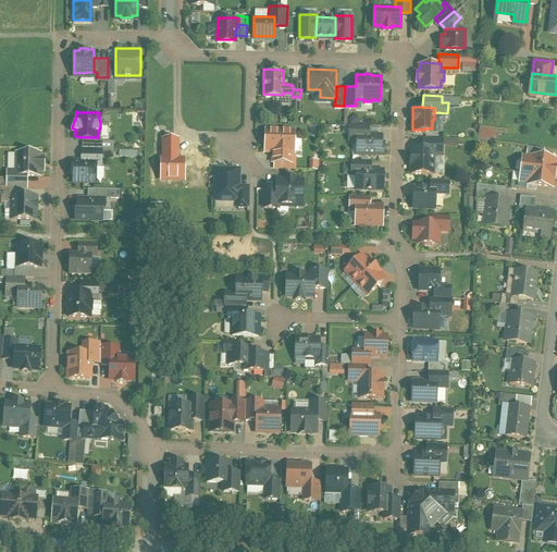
[(369,123),(349,123),(349,131),(349,137),(357,138),(357,133),(369,133),(369,123)]
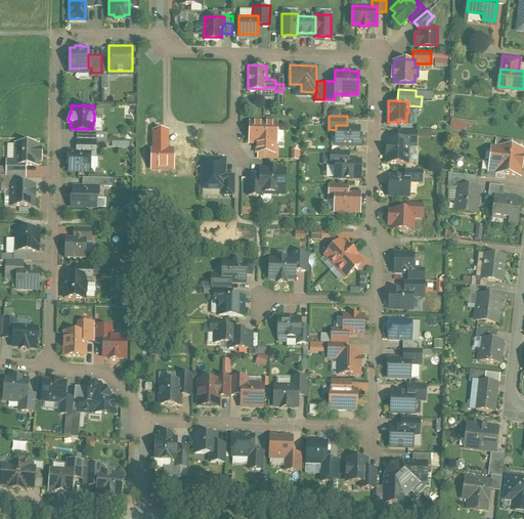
[(276,121),(251,120),(250,139),(257,140),(273,140),(275,140),(276,121)]
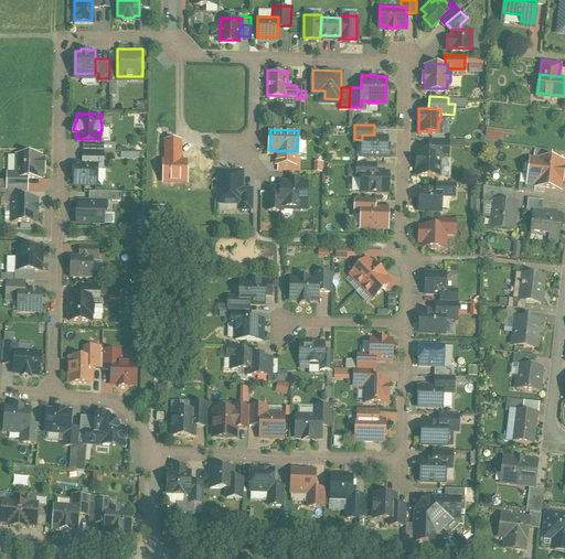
[(374,135),(362,135),(362,140),(362,146),(366,146),(366,154),(388,154),(390,143),(386,143),(386,136),(374,135)]
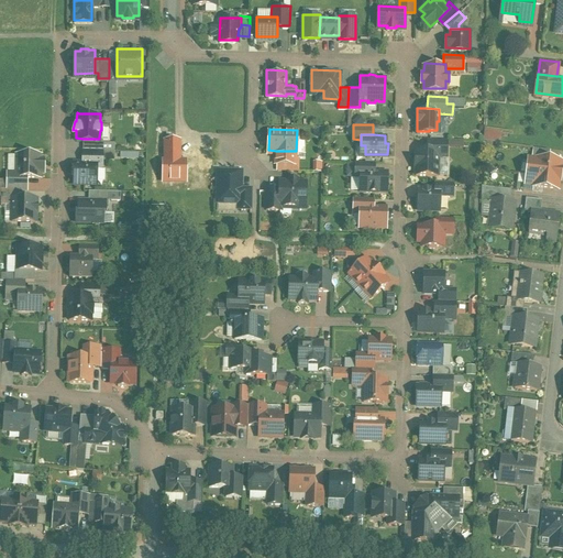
[(99,139),(83,139),(83,148),(102,148),(102,141),(103,137),(99,137),(99,139)]
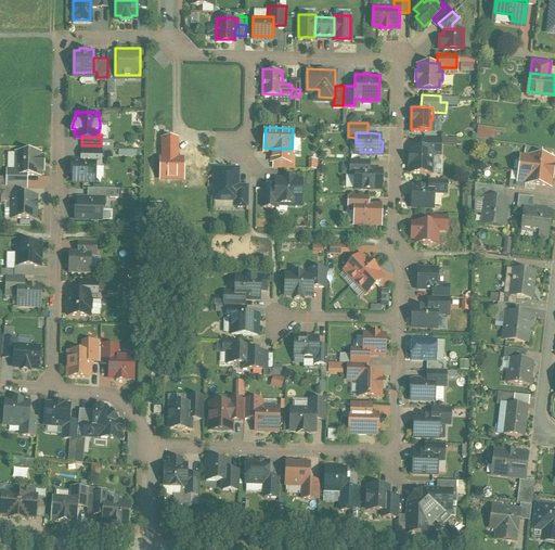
[(440,136),(422,136),(422,146),(431,146),(431,151),(440,151),(440,141),(440,136)]
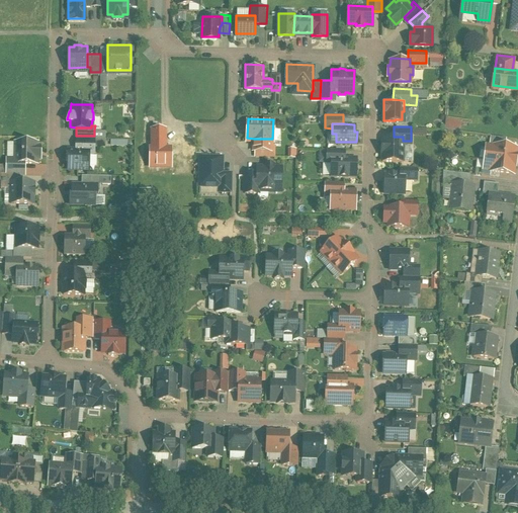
[(506,135),(490,133),(489,143),(505,145),(506,135)]
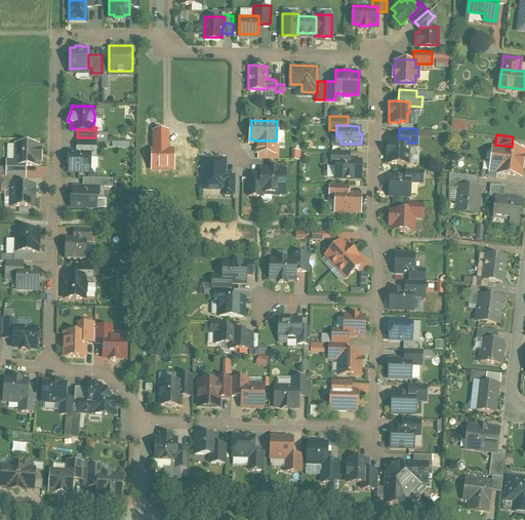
[(95,137),(77,137),(77,150),(90,150),(90,153),(95,153),(95,146),(95,137)]
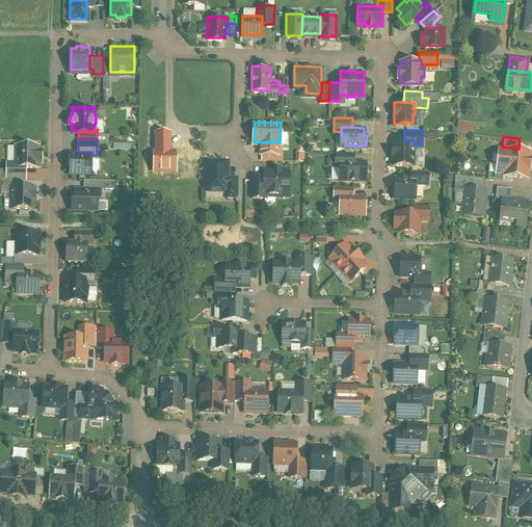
[(404,140),(393,140),(393,146),(392,154),(393,154),(393,163),(414,163),(414,145),(414,140),(404,140)]
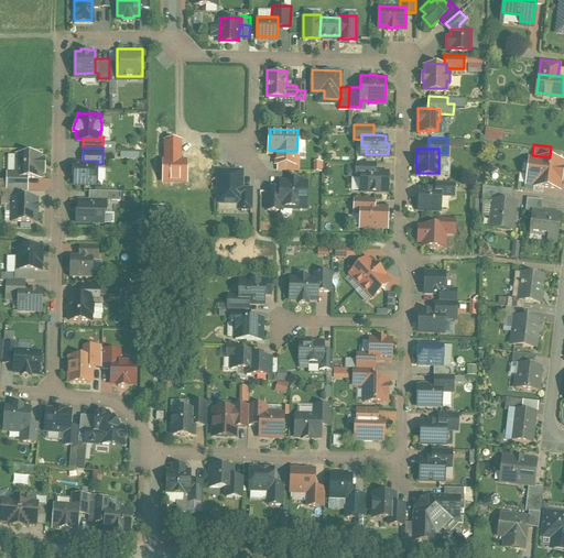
[(182,155),(165,155),(154,154),(154,184),(165,184),(165,178),(182,178),(182,181),(205,181),(205,150),(185,150),(185,153),(182,153),(182,155)]
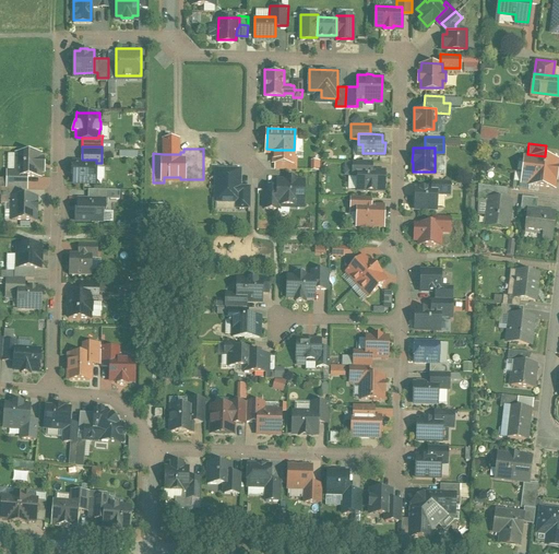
[(292,150),(274,150),(274,160),(286,160),(286,166),(292,166),(292,150)]
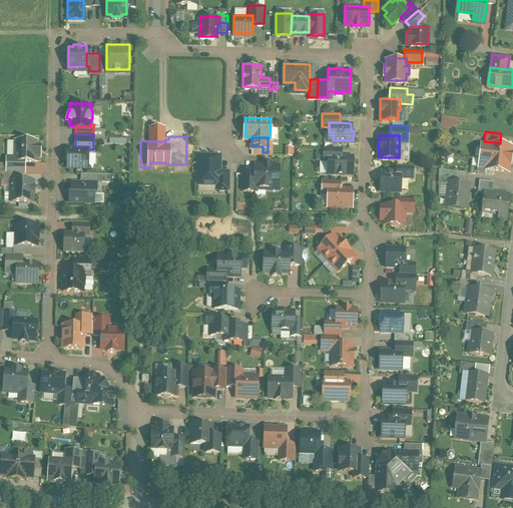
[(36,138),(16,138),(15,154),(15,158),(25,158),(36,159),(36,154),(40,154),(40,143),(36,143),(36,138)]
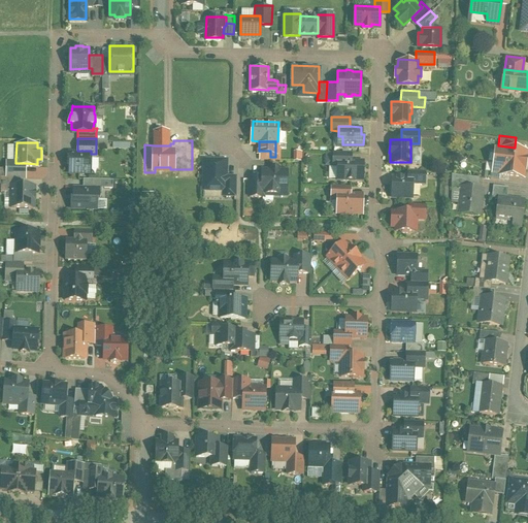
[(515,148),(498,145),(496,144),(493,170),(523,174),(524,165),(525,166),(527,155),(525,155),(526,149),(515,148)]
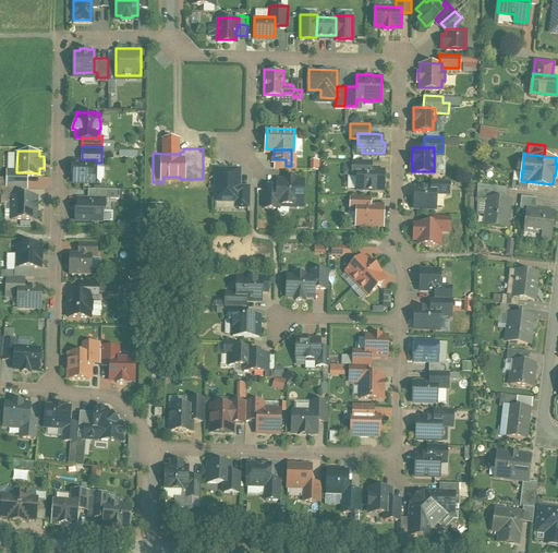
[(82,159),(73,159),(73,166),(72,166),(72,172),(73,172),(73,180),(95,180),(96,163),(96,159),(82,159)]
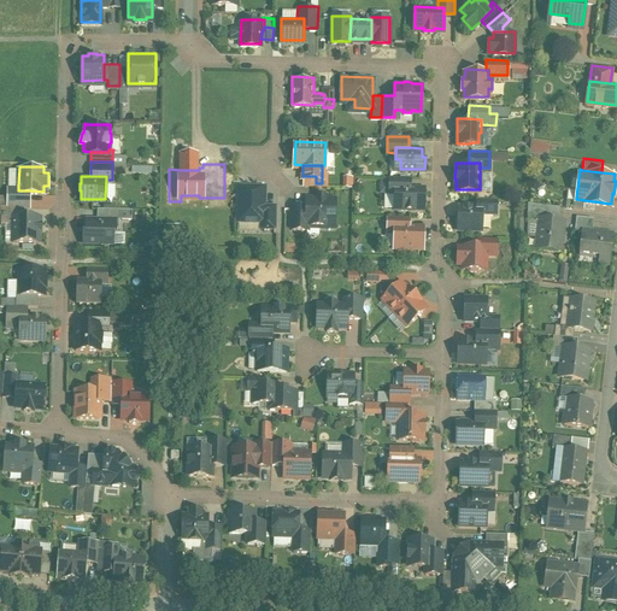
[(410,176),(389,176),(389,191),(394,191),(395,186),(410,186),(410,176)]
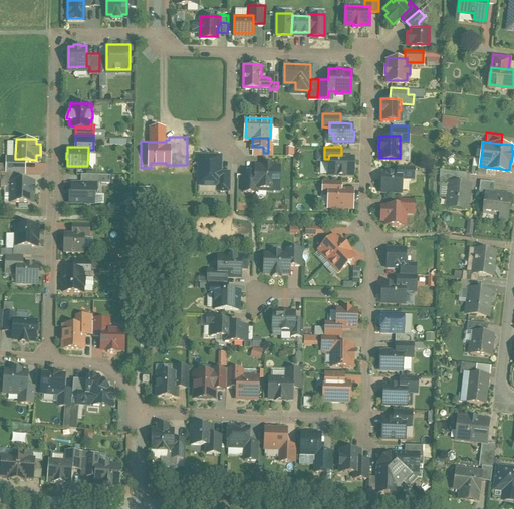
[(197,152),(196,182),(215,182),(215,189),(230,189),(230,167),(220,167),(221,153),(197,152)]
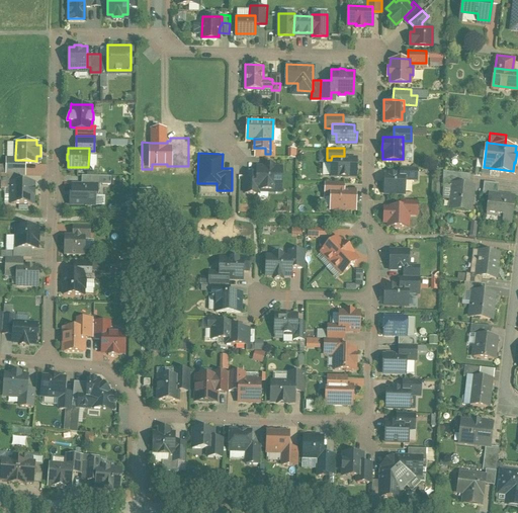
[(25,160),(15,160),(15,156),(7,156),(6,171),(19,172),(24,172),(25,160)]
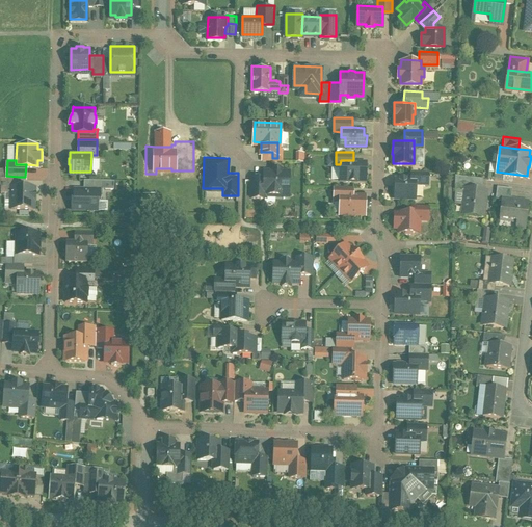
[(353,160),(341,160),(340,164),(340,179),(365,180),(366,160),(353,160)]
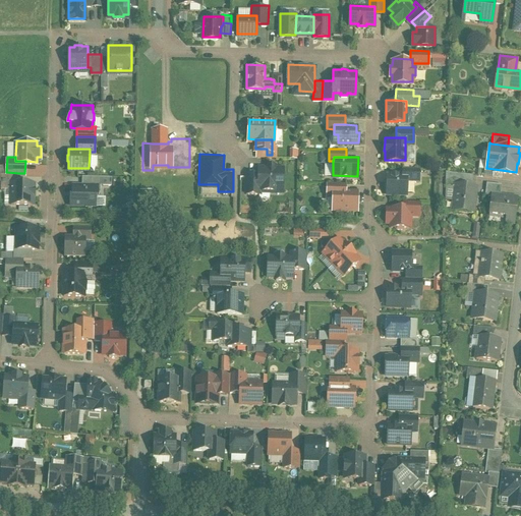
[(276,165),(266,165),(266,166),(259,166),(258,173),(258,188),(259,188),(282,189),(283,167),(276,166),(276,165)]
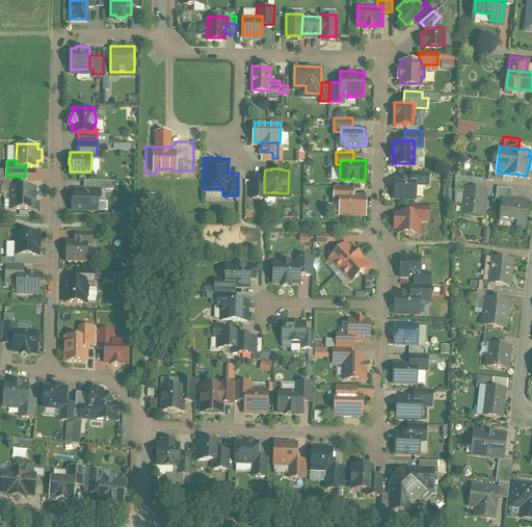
[(428,170),(410,169),(410,177),(416,177),(415,182),(428,182),(428,170)]
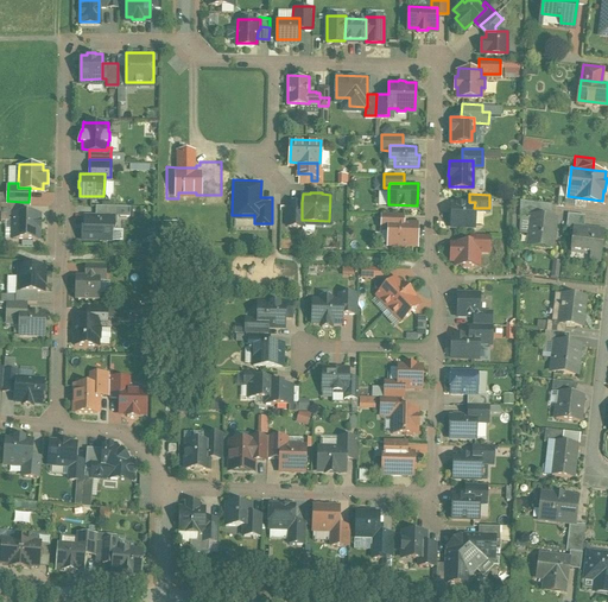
[(538,200),(520,197),(519,215),(531,216),(531,211),(537,211),(538,200)]
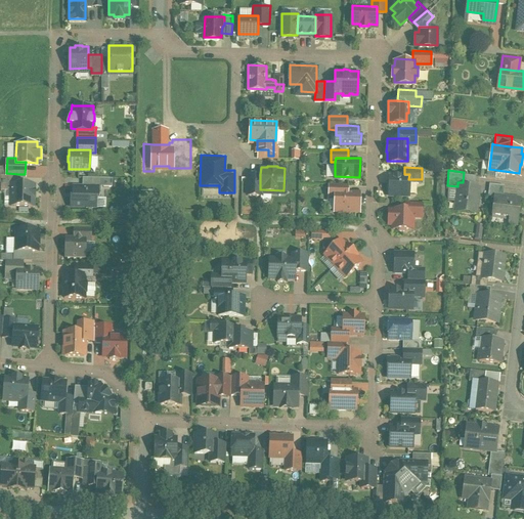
[(6,173),(1,173),(1,187),(11,187),(11,182),(19,182),(19,174),(6,173)]
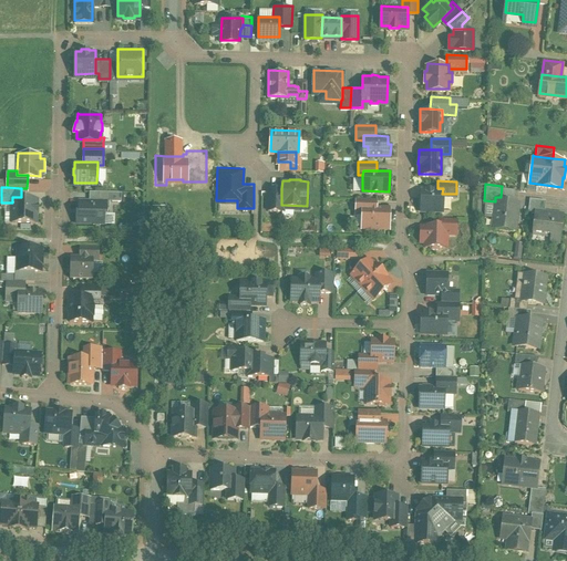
[(281,188),(268,188),(268,208),(282,208),(282,205),(281,205),(281,188)]
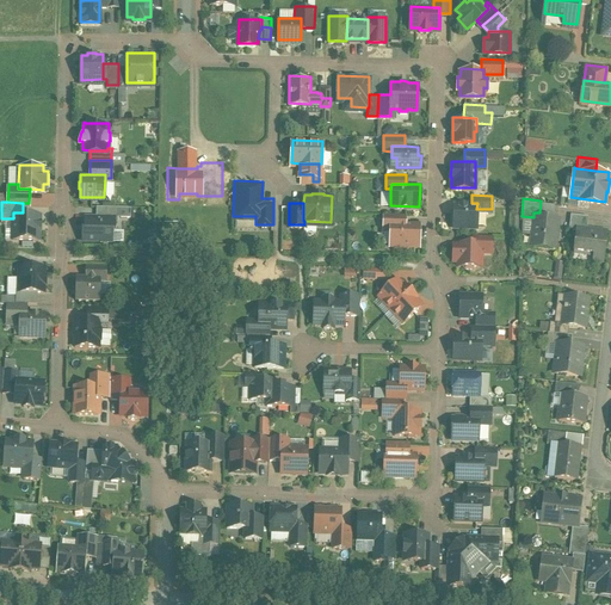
[(471,203),(455,203),(454,226),(476,226),(476,209),(477,203),(471,203)]
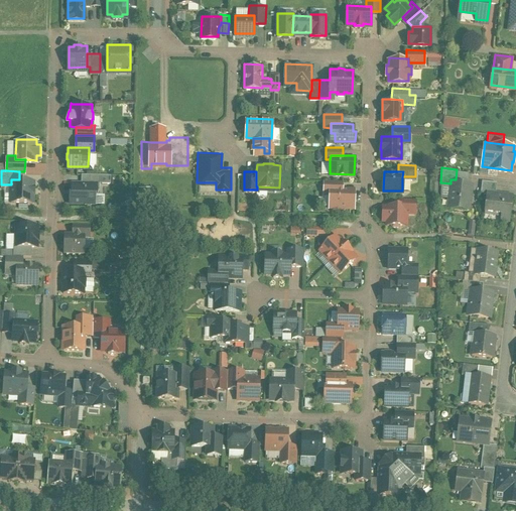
[(100,172),(82,172),(81,181),(97,181),(97,185),(99,185),(100,172)]
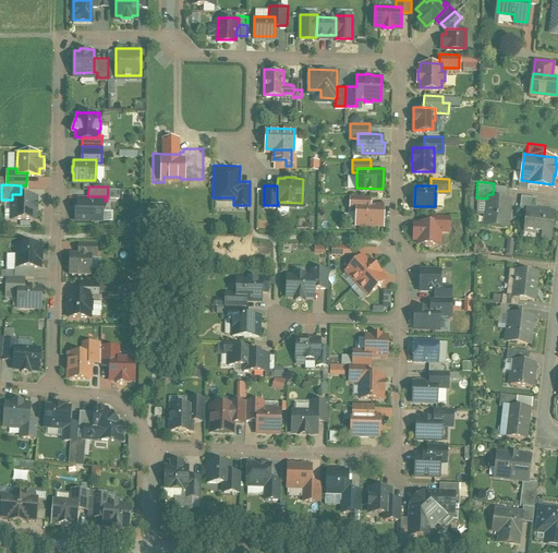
[(537,195),(521,193),(520,205),(526,206),(526,205),(536,206),(537,195)]
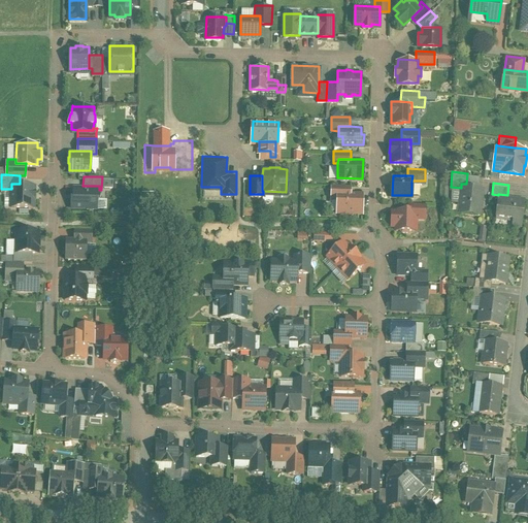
[(20,184),(11,184),(11,189),(10,204),(34,205),(34,196),(35,196),(35,190),(34,190),(34,185),(20,184)]
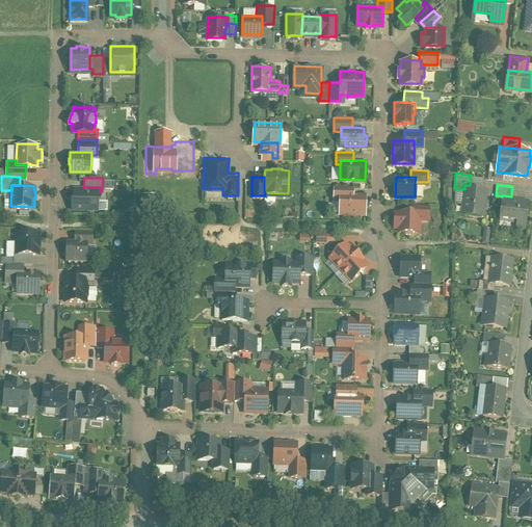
[(352,185),(334,185),(334,198),(340,198),(340,193),(352,193),(352,185)]
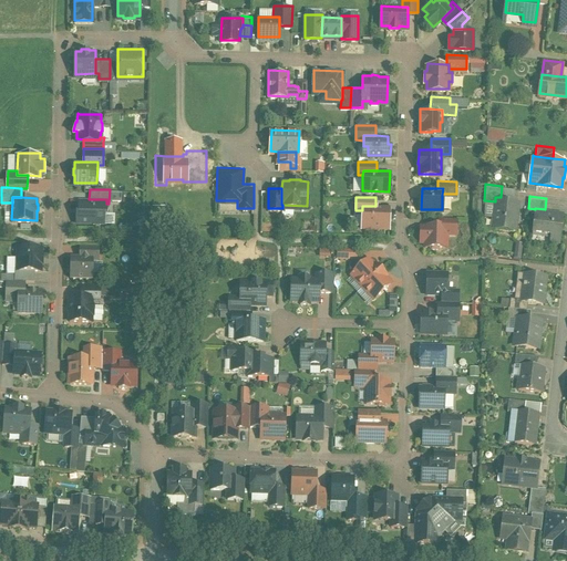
[(501,197),(495,197),(495,201),(493,217),(496,217),(495,227),(516,229),(519,199),(501,197)]
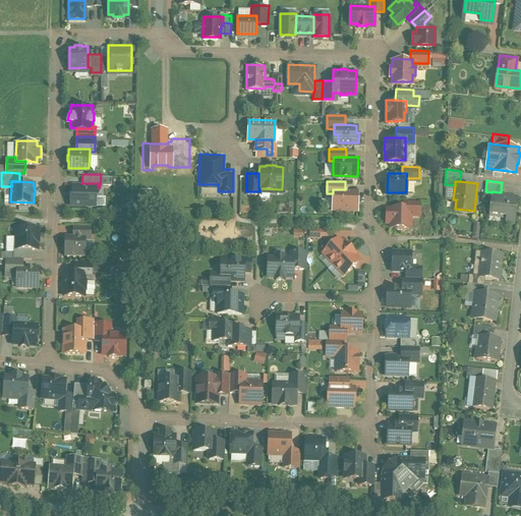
[(81,183),(73,183),(72,195),(71,195),(70,204),(95,204),(95,195),(97,195),(98,187),(98,183),(81,183)]
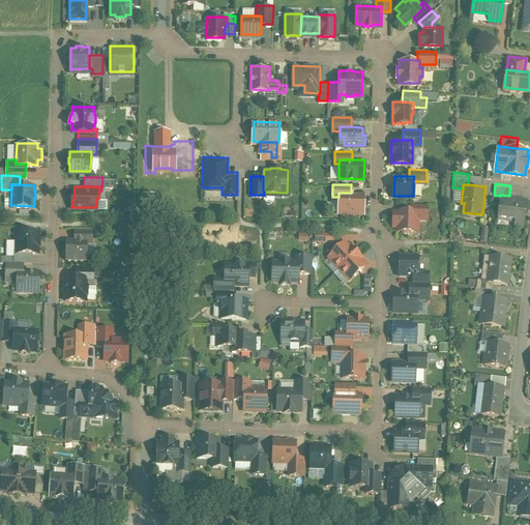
[(351,193),(339,193),(339,197),(339,211),(363,212),(363,194),(351,193)]
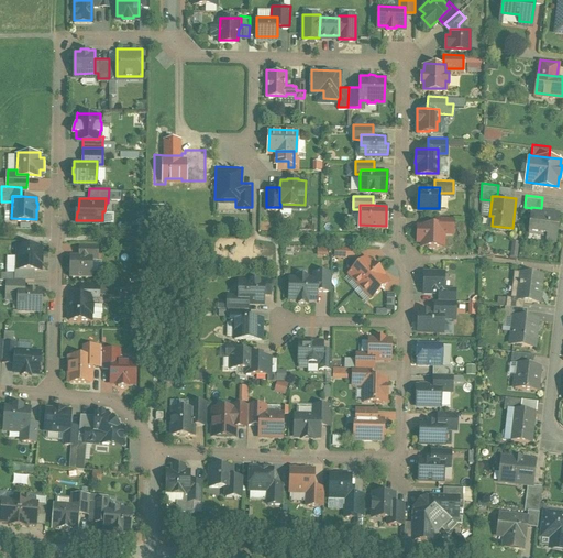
[(541,208),(531,207),(531,208),(529,228),(547,231),(547,237),(556,238),(560,210),(541,208)]
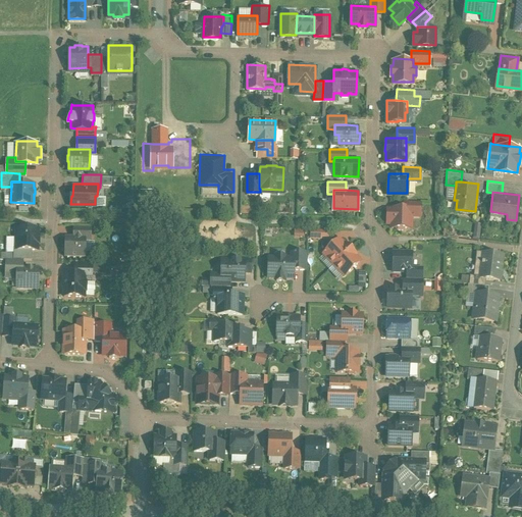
[(420,200),(404,199),(404,207),(411,207),(411,213),(420,213),(420,200)]
